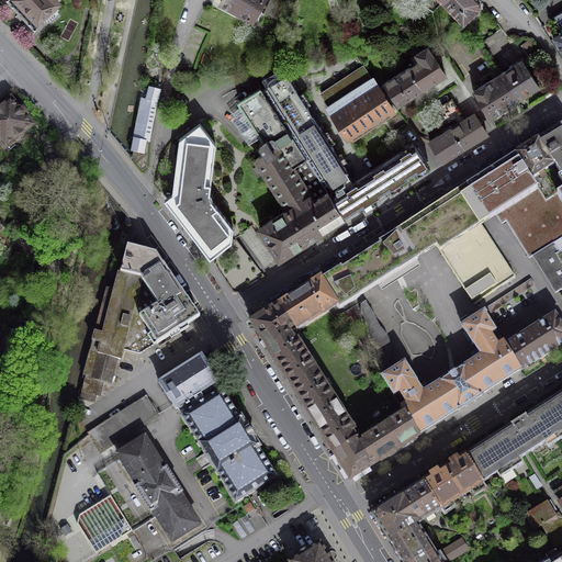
[(57,2),(58,0),(7,0),(7,1),(20,15),(35,31),(43,24),(40,20),(57,3),(57,2)]
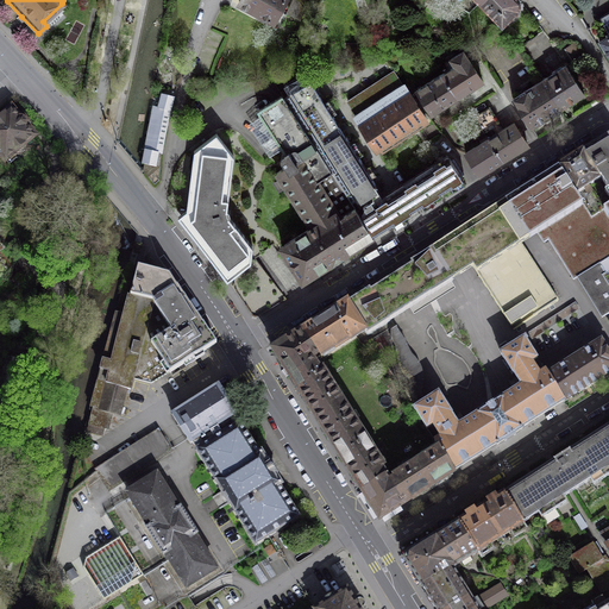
[(284,0),(239,0),(239,2),(274,22),(284,0)]
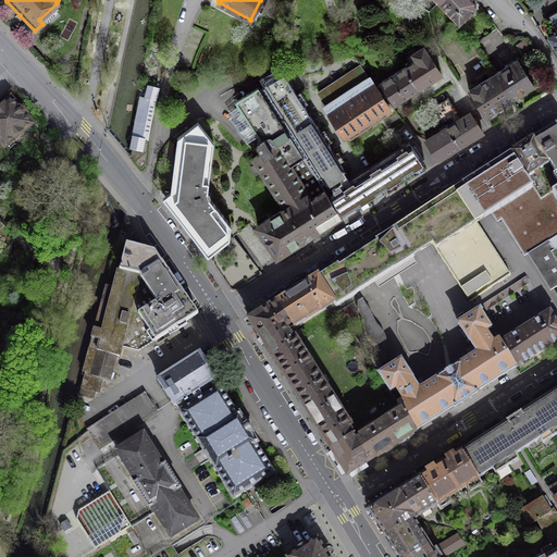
[(268,0),(262,11),(274,17),(283,1),(279,0),(268,0)]
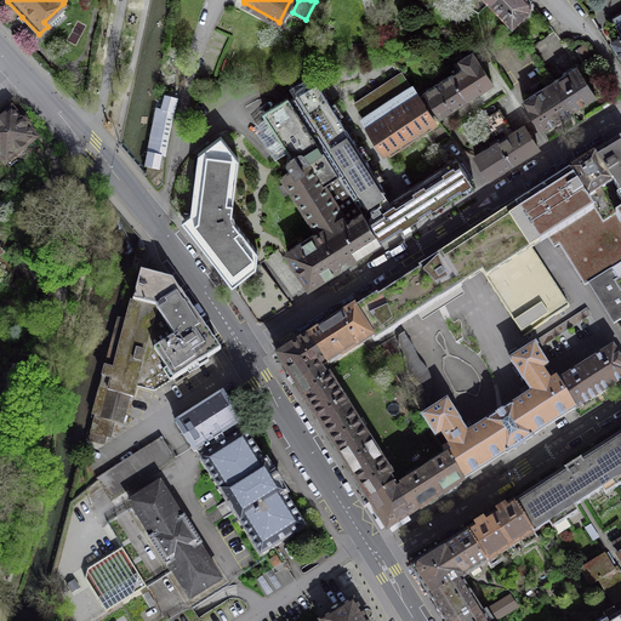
[(530,9),(530,1),(529,0),(490,0),(489,3),(503,17),(512,26),(518,20),(519,21),(530,9)]
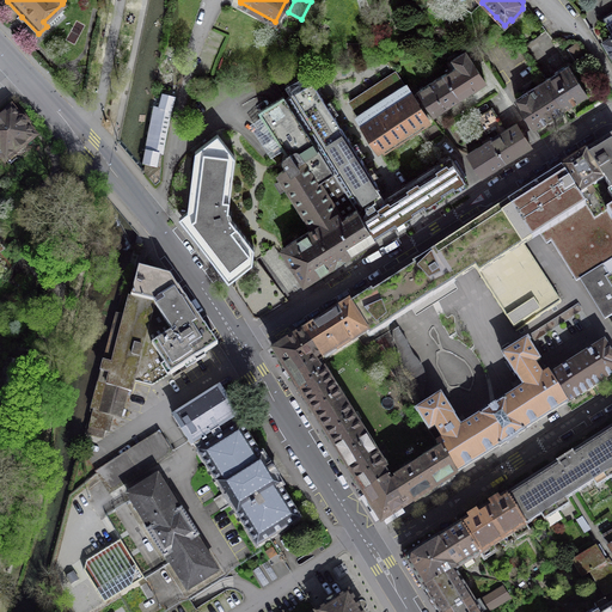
[(576,44),(570,48),(577,57),(582,54),(576,44)]
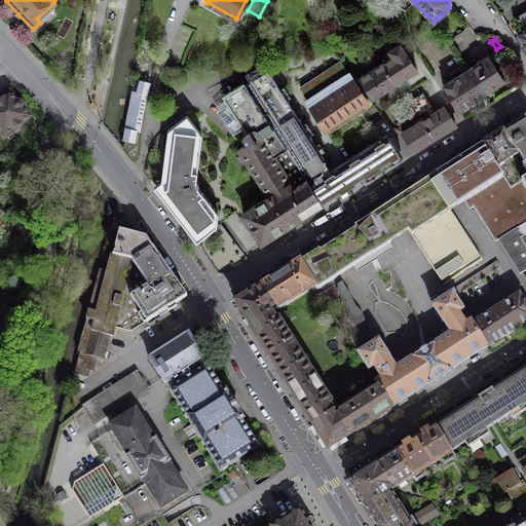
[(404,50),(400,44),(389,50),(391,53),(386,57),(388,60),(381,64),(395,83),(416,69),(404,50)]
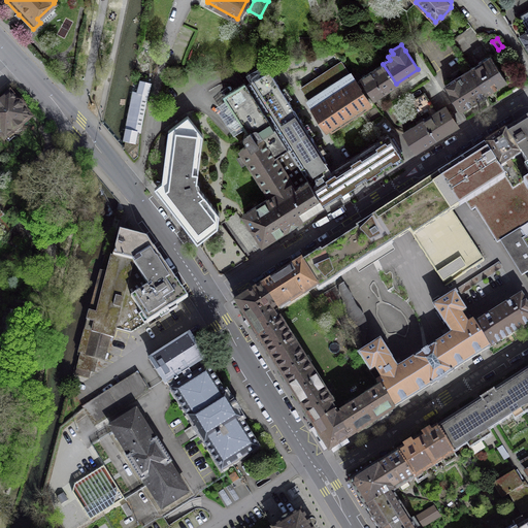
[(506,80),(491,56),(490,57),(488,55),(476,62),(479,64),(469,69),(486,94),(506,80)]
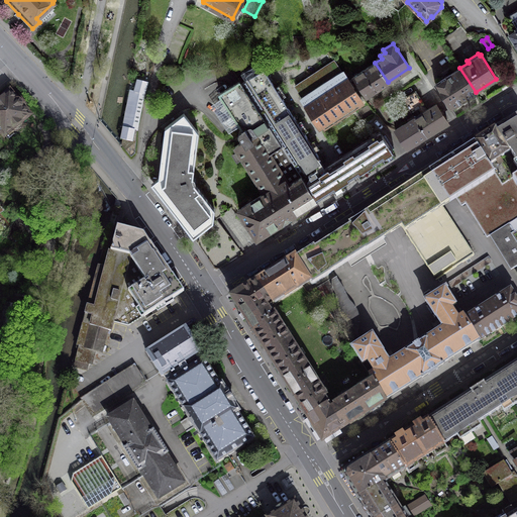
[(334,60),(294,86),(301,97),(342,70),(334,60)]
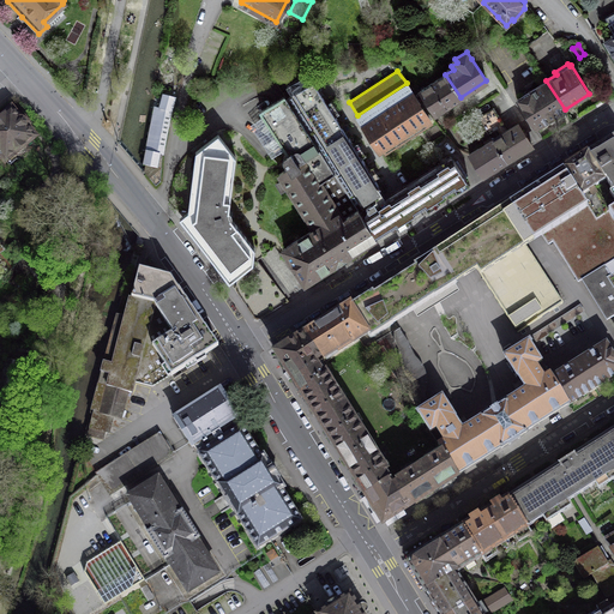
[(461,97),(445,74),(420,91),(435,114),(450,104),(461,97)]
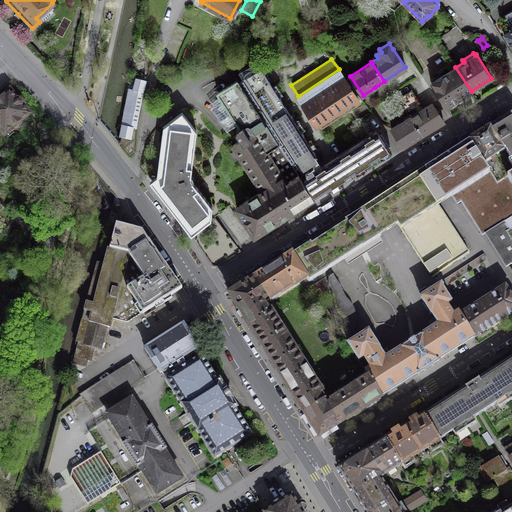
[(389,150),(378,132),(309,176),(308,175),(313,172),(306,163),(317,156),(261,67),(239,81),(314,197),(314,198),(389,150)]
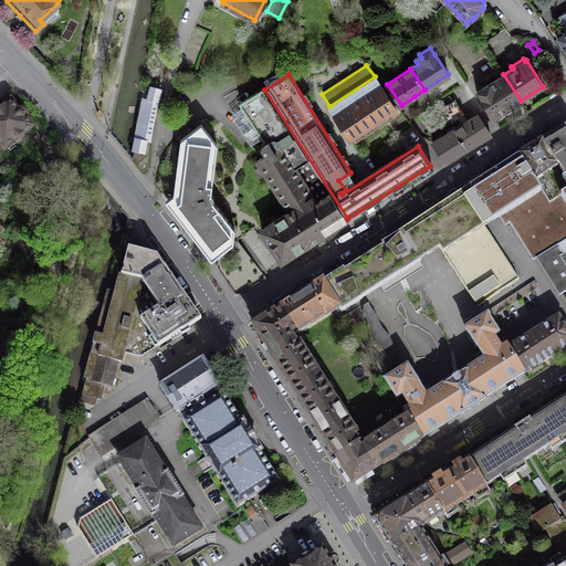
[(521,101),(503,74),(477,92),(493,118),(521,101)]
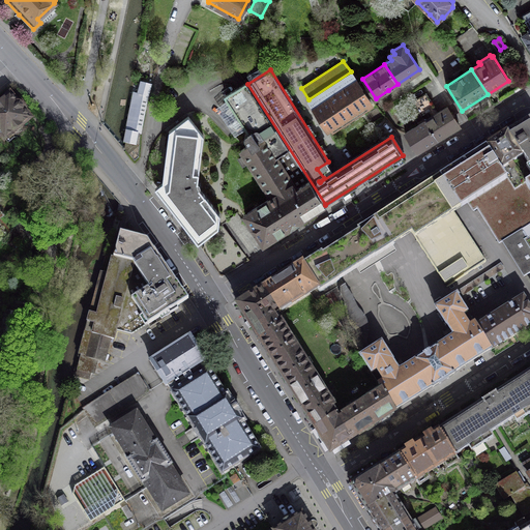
[(351,71),(308,99),(314,109),(357,81),(351,71)]
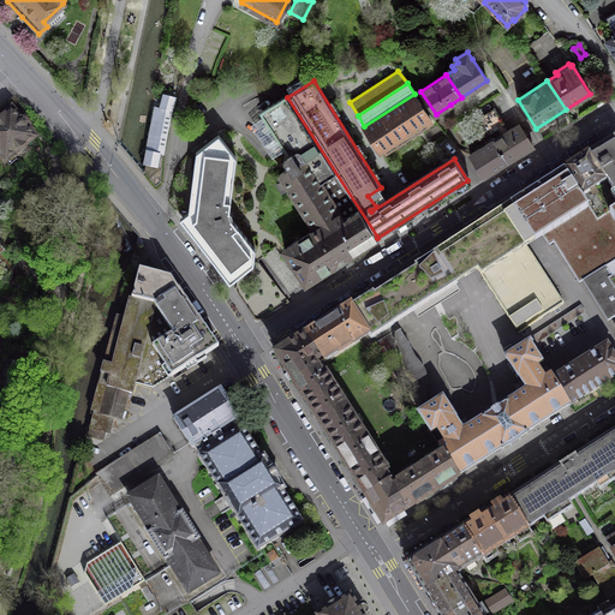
[(430,118),(415,94),(364,126),(380,150),(430,118)]
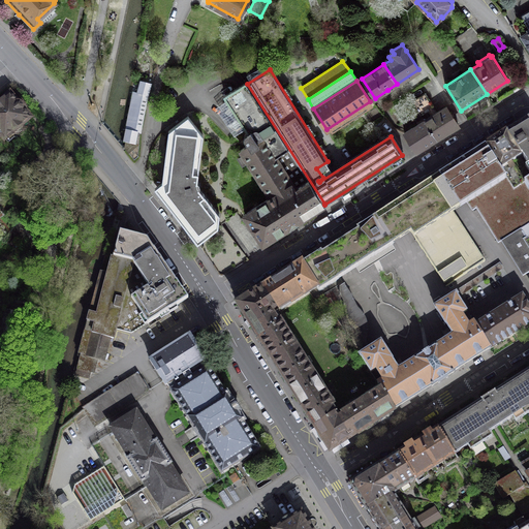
[(247,84),(246,83),(224,96),(248,132),(246,134),(245,134),(245,135),(245,136),(244,136),(244,137),(245,137),(245,138),(248,145),(240,150),(271,197),(245,214),(262,243),(324,204),(247,84)]
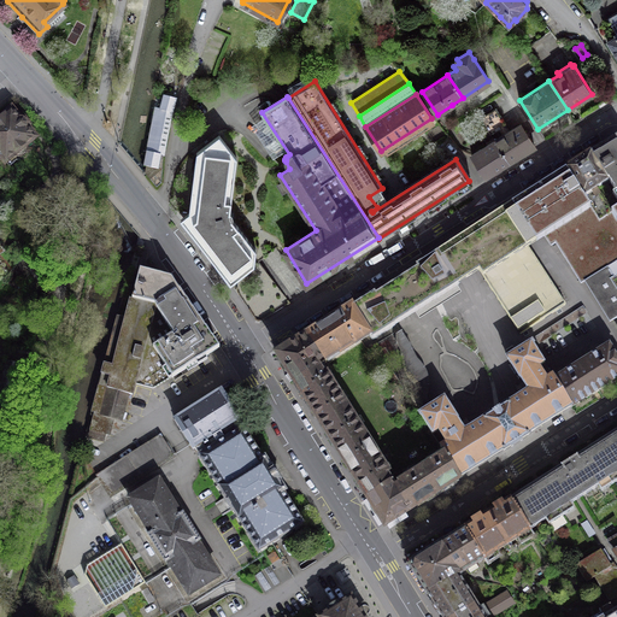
[(162,111),(171,113),(175,100),(165,98),(162,111)]
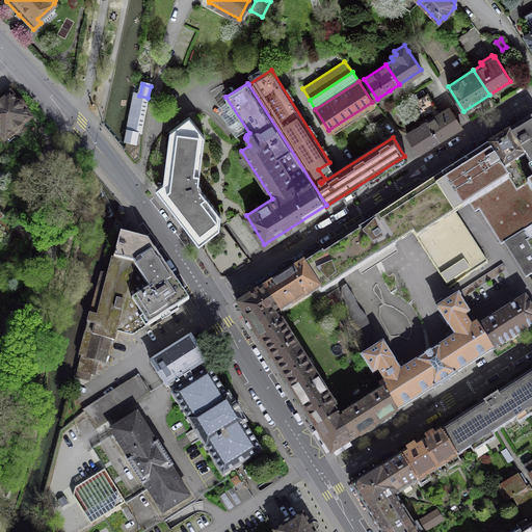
[(428,94),(415,102),(421,112),(423,115),(436,107),(428,94)]
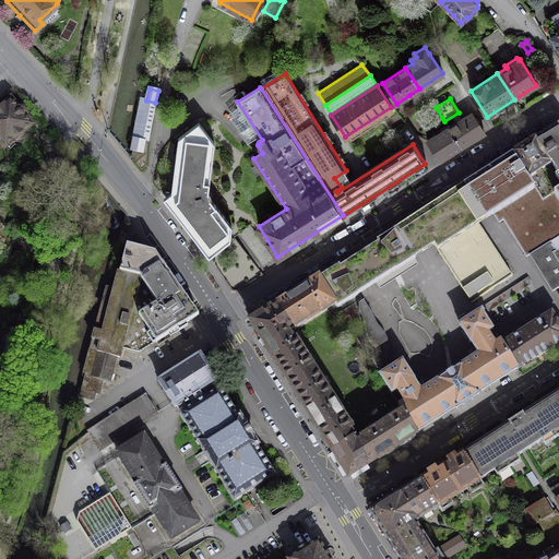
[(0,142),(4,147),(6,147),(9,151),(15,145),(15,142),(20,142),(24,138),(25,133),(24,132),(32,125),(26,118),(26,113),(22,107),(18,107),(11,99),(0,108),(0,142)]
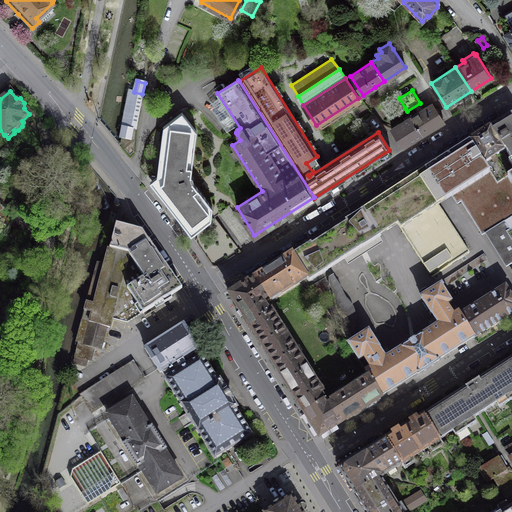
[(142,94),(134,92),(130,91),(123,127),(132,129),(135,130),(142,94)]
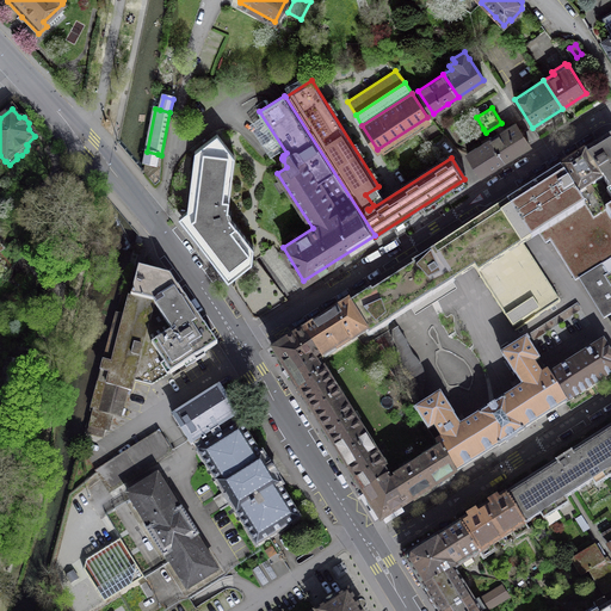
[(516,123),(489,140),(504,161),(529,146),(516,123)]
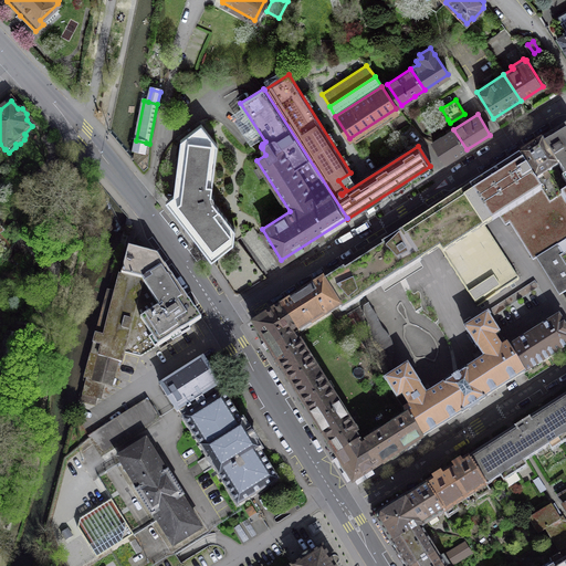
[(217,145),(201,124),(180,140),(174,195),(166,200),(211,260),(233,243),(234,229),(213,201),(213,200),(213,198),(213,197),(213,196),(212,195),(212,194),(211,194),(217,145)]
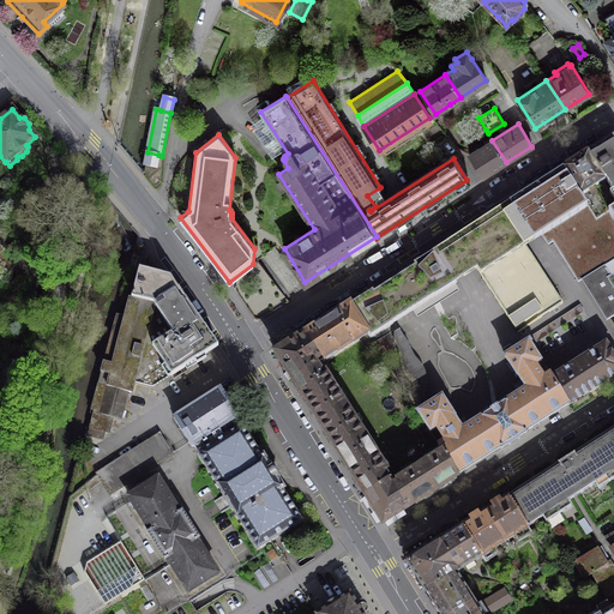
[(613,192),(613,136),(588,152),(605,179),(613,192)]
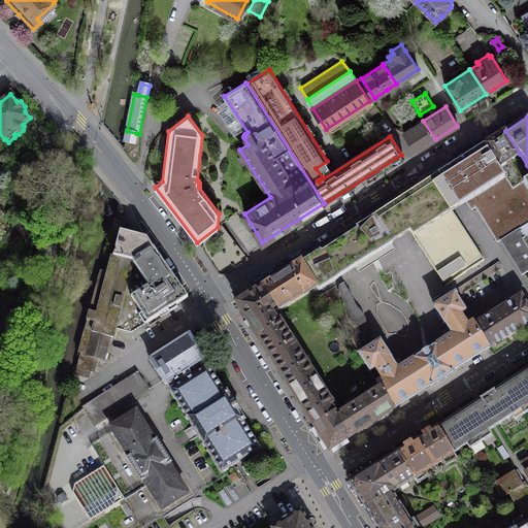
[(435,139),(423,121),(403,133),(416,152),(435,139)]
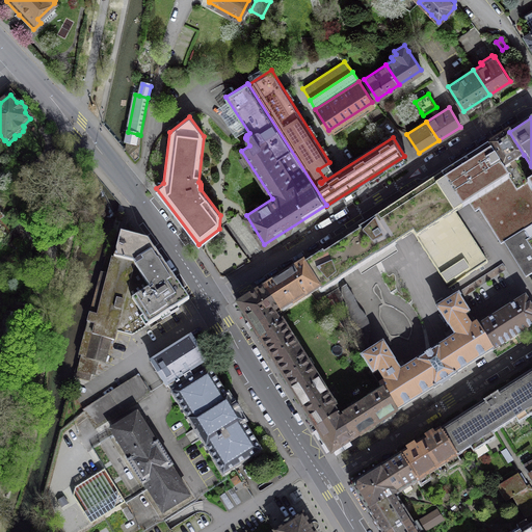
[(137,134),(128,132),(125,143),(135,145),(137,134)]
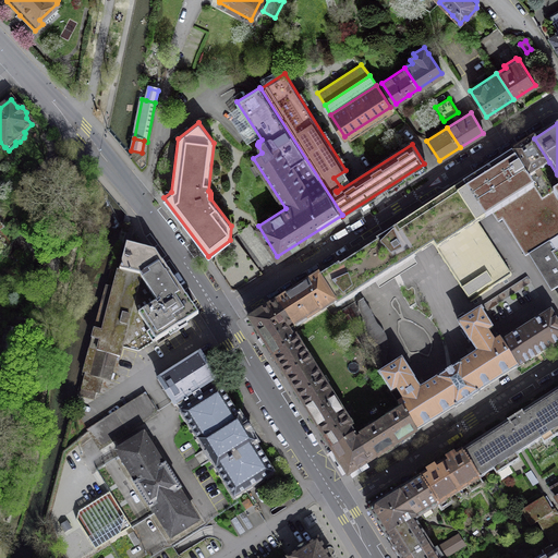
[(534,138),(512,153),(534,186),(542,198),(553,192),(554,192),(540,169),(549,162),(534,138)]
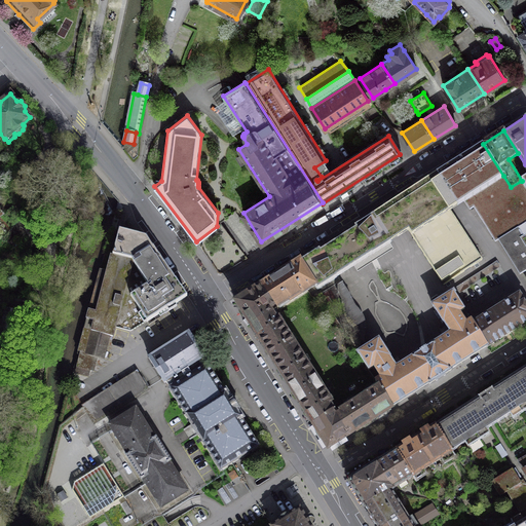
[(483,144),(437,174),(456,204),(464,200),(503,176),(483,144)]
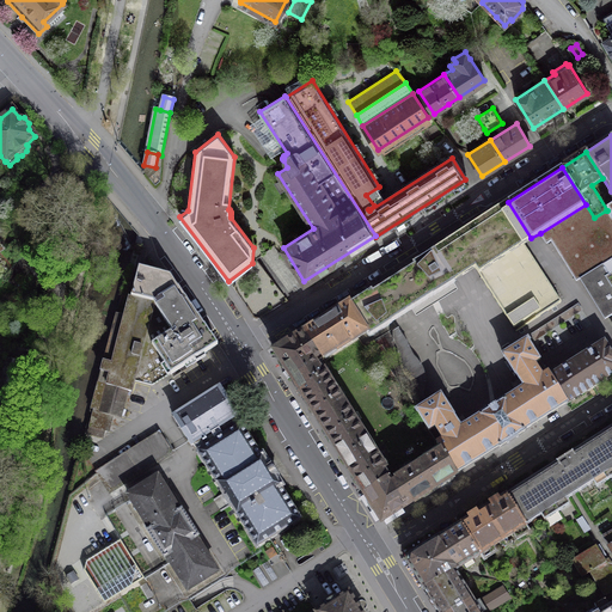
[(562,299),(501,204),(459,234),(434,250),(412,263),(414,265),(372,292),(371,289),(348,304),(369,336),(456,282),(476,267),(516,329),(562,299)]
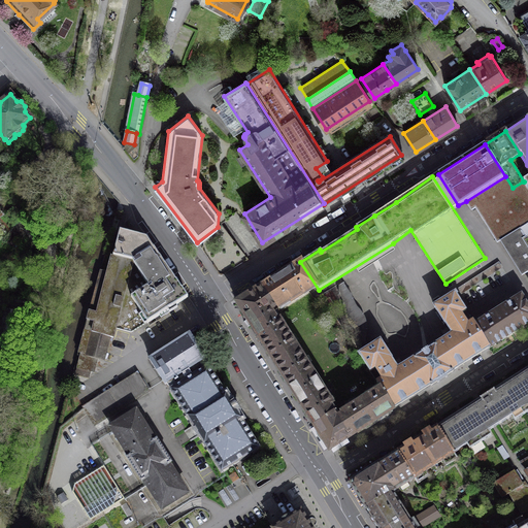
[(505,176),(466,201),(471,209),(475,207),(497,242),(499,240),(527,223),(527,189),(523,182),(513,188),(505,176)]
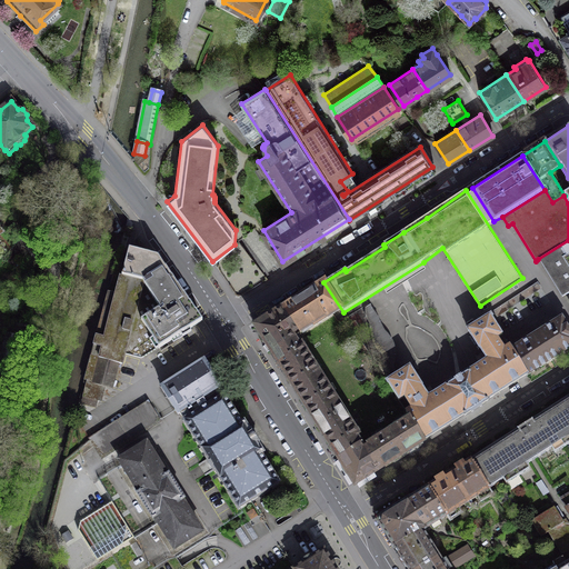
[(568,292),(568,240),(538,259),(562,297),(568,292)]
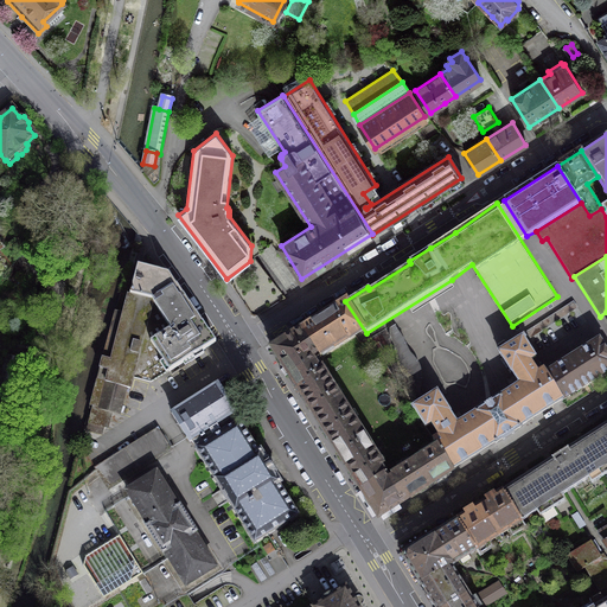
[(94,406),(89,423),(107,428),(112,410),(119,413),(126,387),(131,388),(132,381),(134,372),(151,377),(167,368),(170,371),(205,347),(213,344),(165,273),(139,266),(131,294),(128,294),(123,313),(115,311),(89,406),(94,406)]
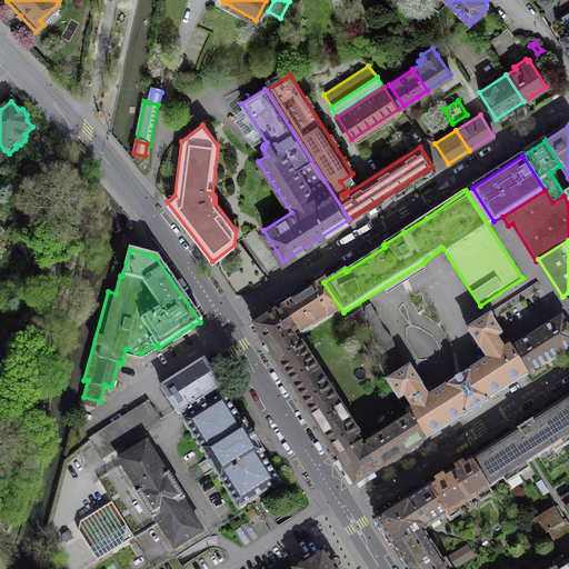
[(323,282),(282,309),(296,330),(298,330),(300,335),(340,309),(323,282)]
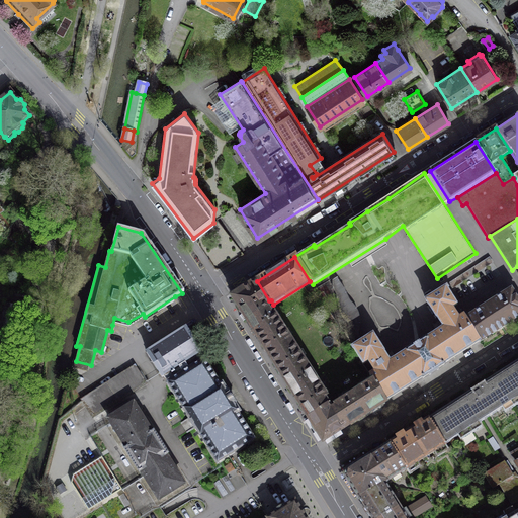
[(233,297),(247,321),(267,309),(263,305),(269,300),(257,281),(233,297)]
